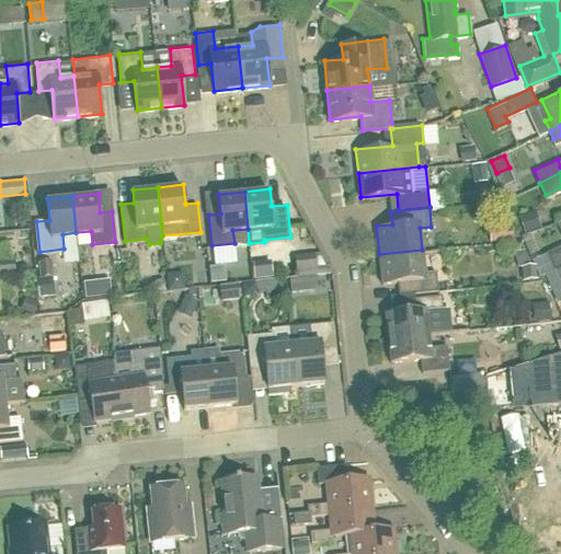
[(539,272),(545,269),(546,272),(560,264),(560,244),(533,257),(539,272)]
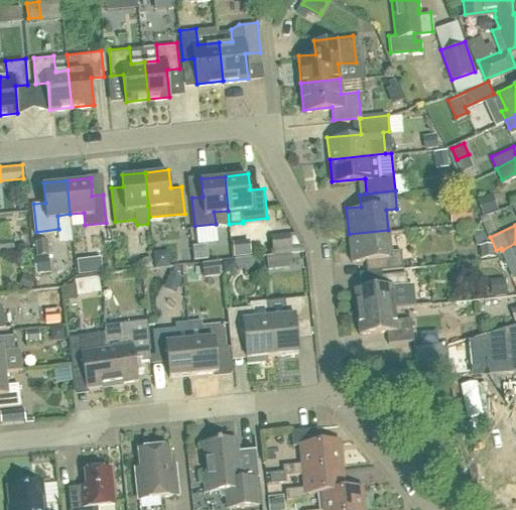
[(273,249),(274,252),(303,249),(293,230),(289,231),(270,233),(272,249),(273,249)]
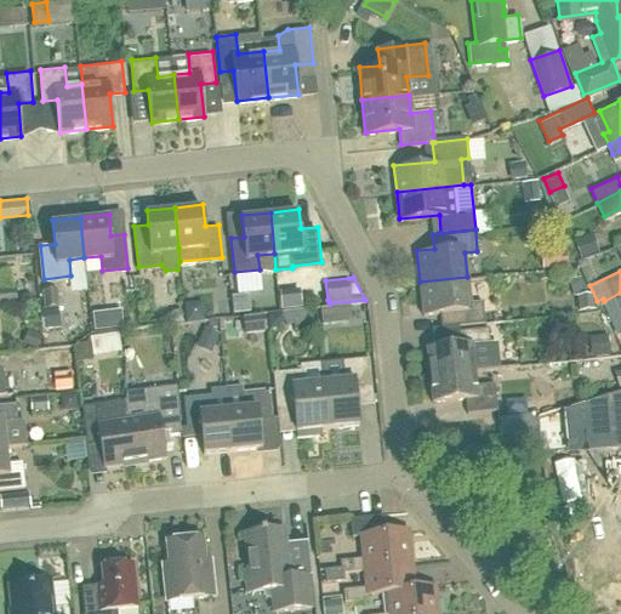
[(467,277),(420,282),(422,313),(439,311),(442,325),(484,320),(482,300),(469,301),(467,277)]
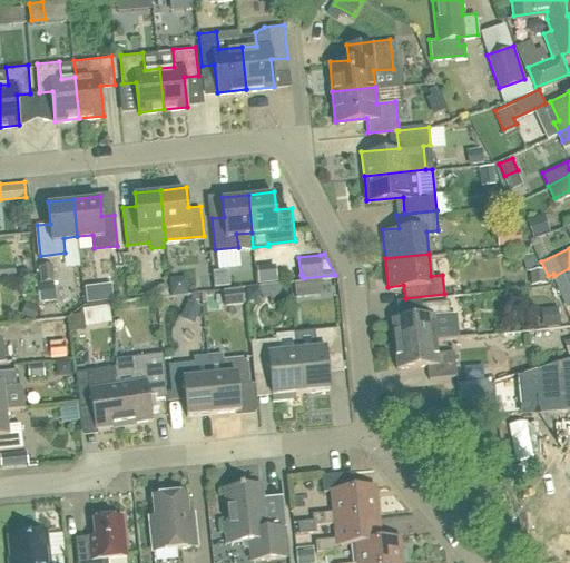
[(0,276),(15,274),(13,262),(0,263),(0,276)]
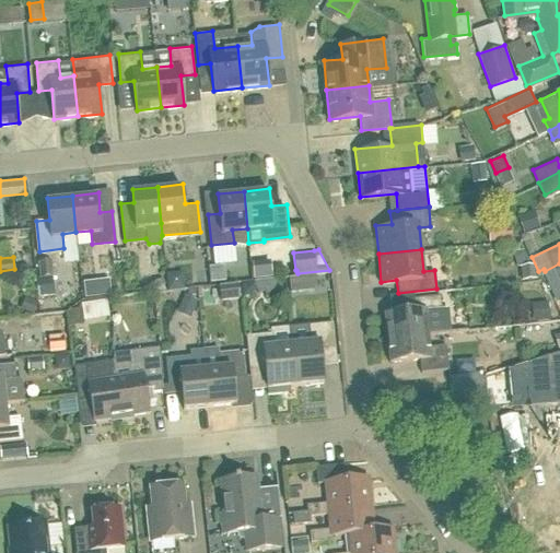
[(559,263),(545,271),(547,277),(556,272),(559,282),(559,263)]
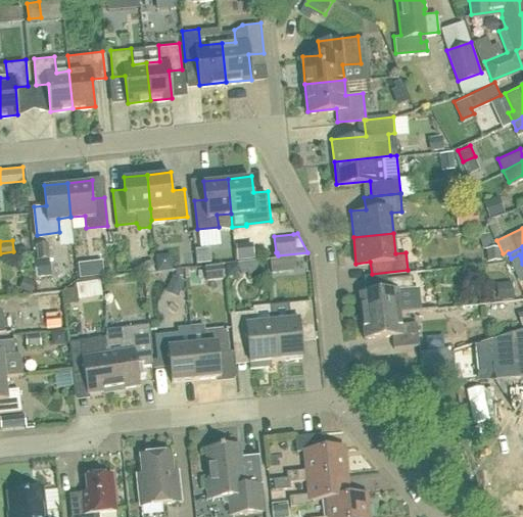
[(282,256),(271,257),(272,270),(283,269),(282,256)]
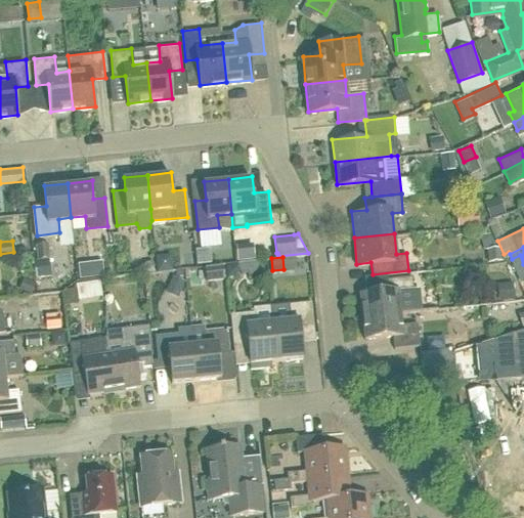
[(89,261),(78,262),(80,276),(91,275),(89,261)]
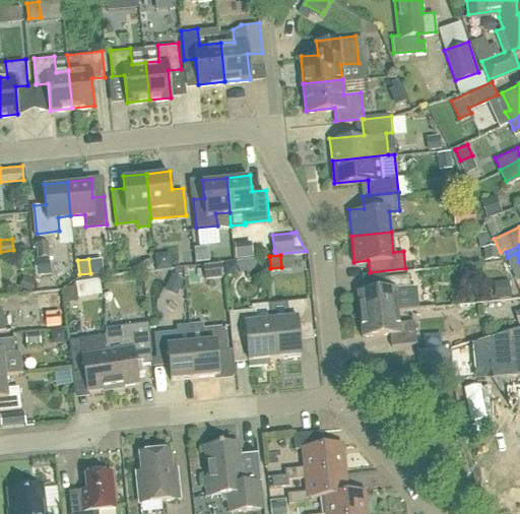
[(205,276),(222,274),(221,261),(203,263),(205,276)]
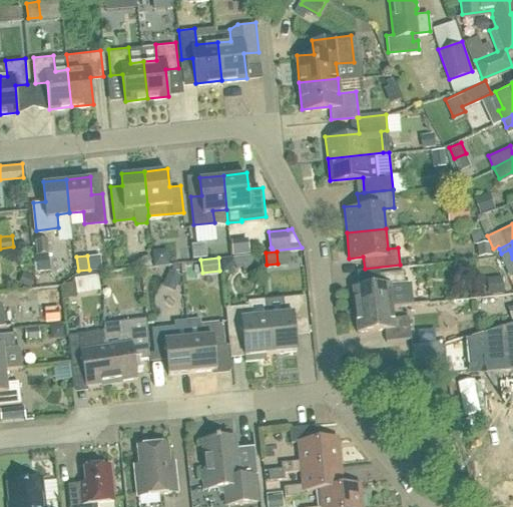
[(355,308),(393,305),(392,303),(413,301),(411,280),(406,281),(404,269),(379,271),(380,283),(352,286),(355,308)]
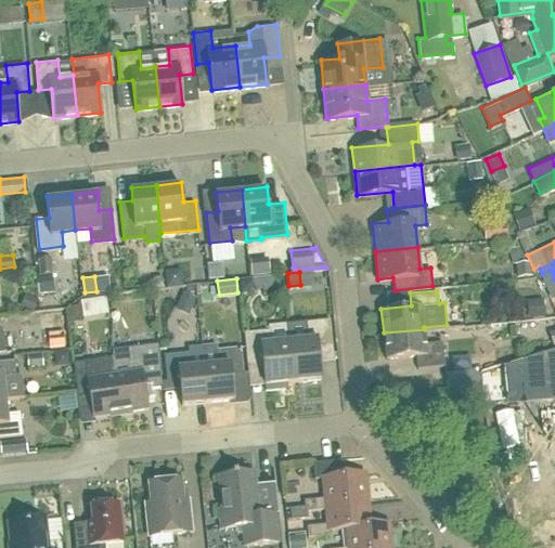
[(89,311),(113,309),(111,291),(87,295),(89,311)]
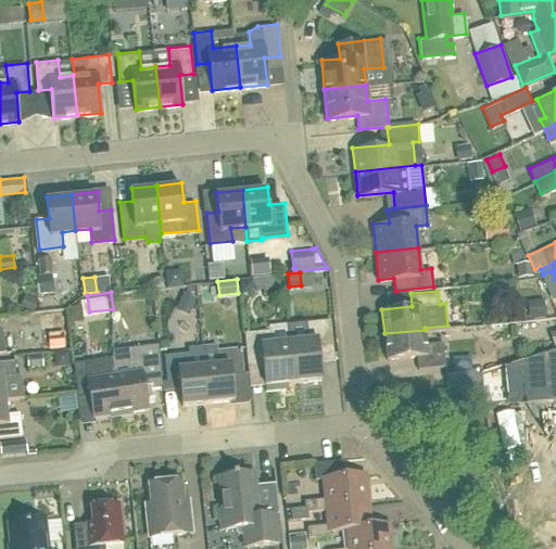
[(307,337),(289,340),(292,380),(321,378),(319,353),(333,350),(330,318),(305,320),(307,337)]
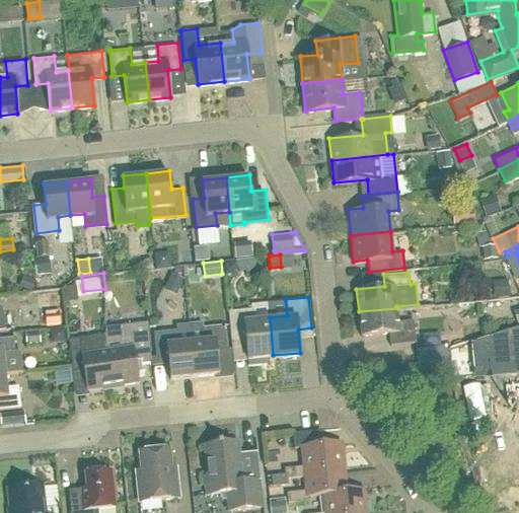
[(266,361),(266,356),(273,355),(270,317),(268,300),(249,302),(250,306),(228,308),(230,336),(245,334),(248,363),(266,361)]
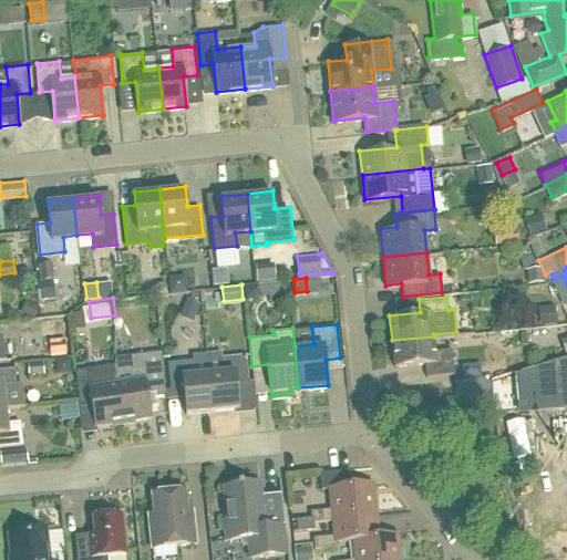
[(434,336),(392,340),(394,364),(425,362),(426,375),(454,372),(452,348),(435,349),(434,336)]
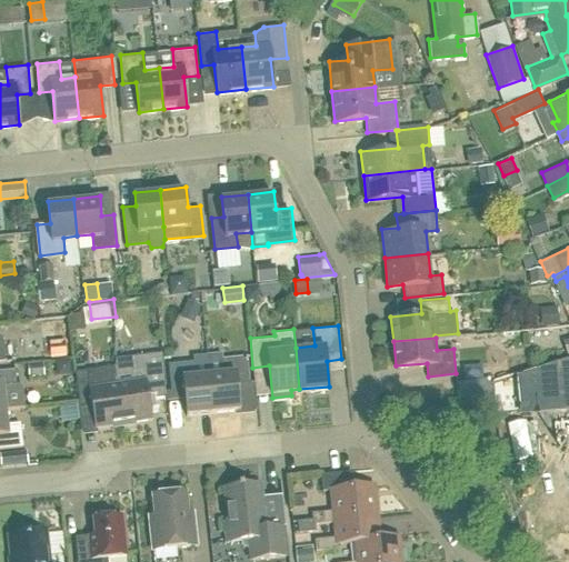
[(66,340),(47,342),(48,353),(67,351),(66,340)]
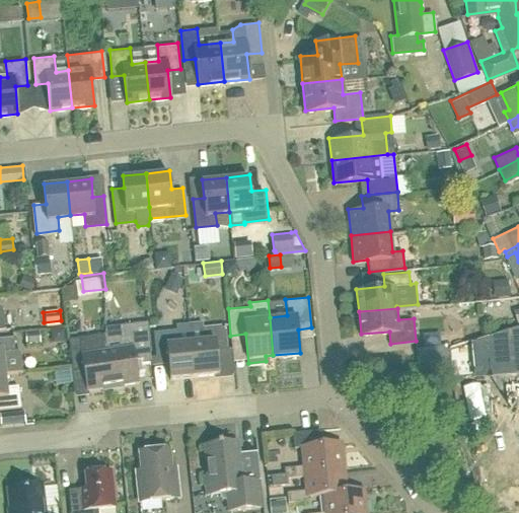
[(106,349),(113,384),(138,380),(136,361),(152,359),(146,319),(124,322),(125,335),(120,336),(121,347),(106,349)]
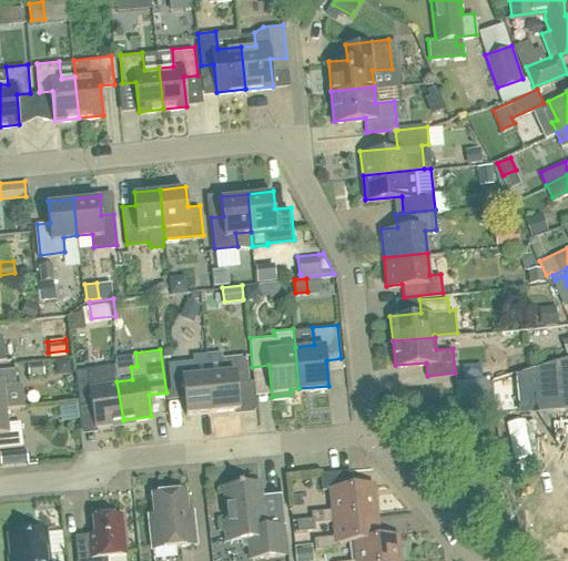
[(221,349),(206,350),(212,410),(239,407),(235,380),(249,379),(246,353),(221,355),(221,349)]
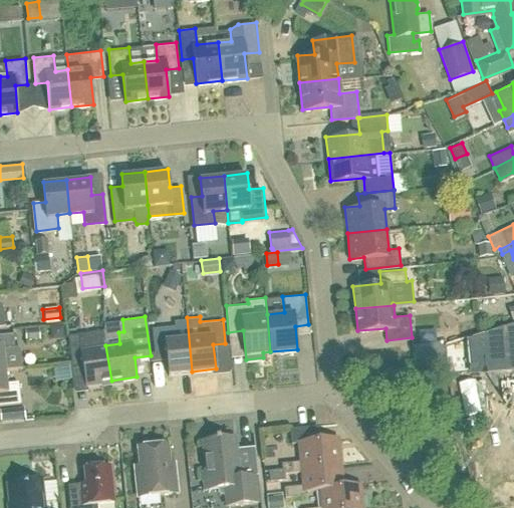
[(168,373),(192,371),(187,317),(174,319),(175,324),(152,326),(155,350),(165,349),(168,373)]
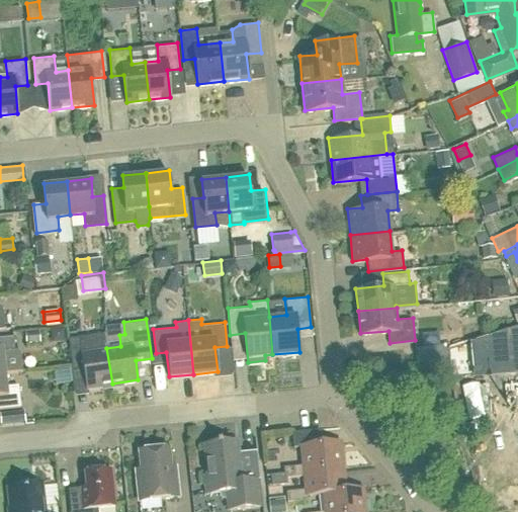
[(112,384),(106,348),(104,332),(68,337),(72,367),(83,365),(86,388),(112,384)]
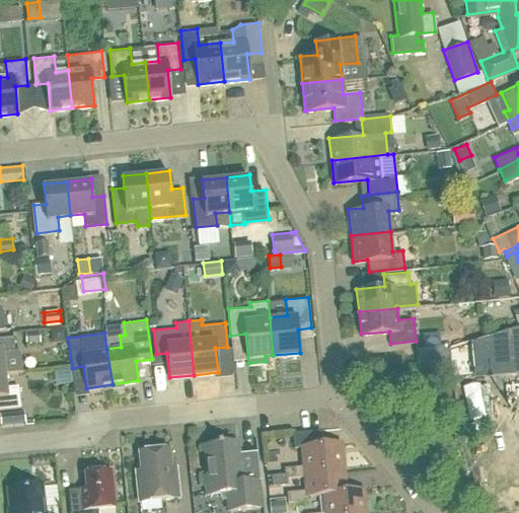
[(0,371),(5,371),(22,369),(21,355),(15,355),(13,335),(0,336),(0,371)]
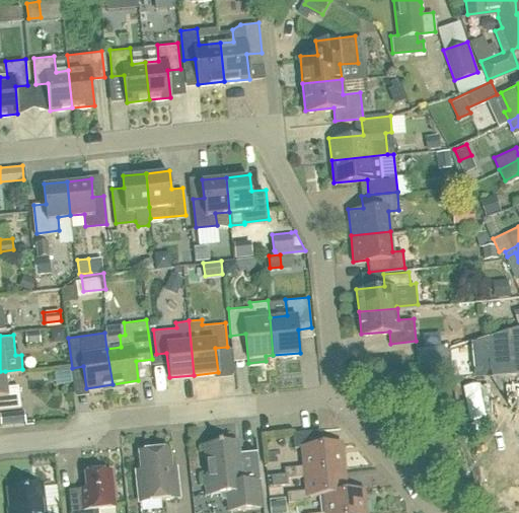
[(5,371),(0,371),(0,407),(20,406),(18,383),(6,384),(5,371)]
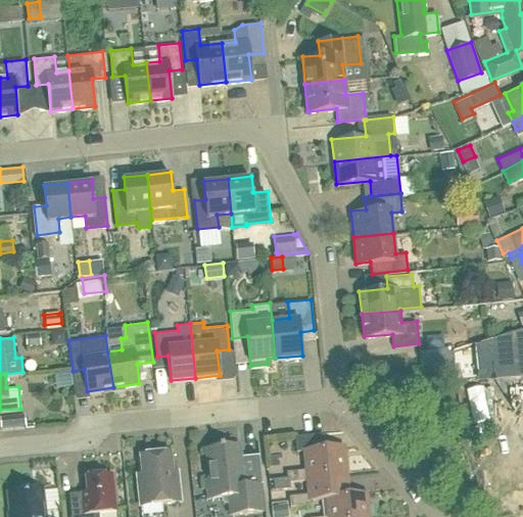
[(0,418),(1,424),(25,422),(25,414),(0,416),(0,418)]
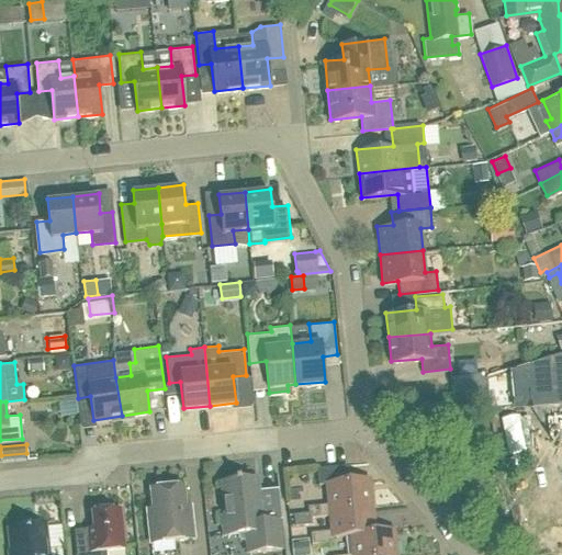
[(307,503),(308,510),(308,514),(312,514),(329,512),(328,507),(373,502),(370,476),(349,478),(348,462),(317,465),(318,482),(326,480),(328,501),(307,503)]
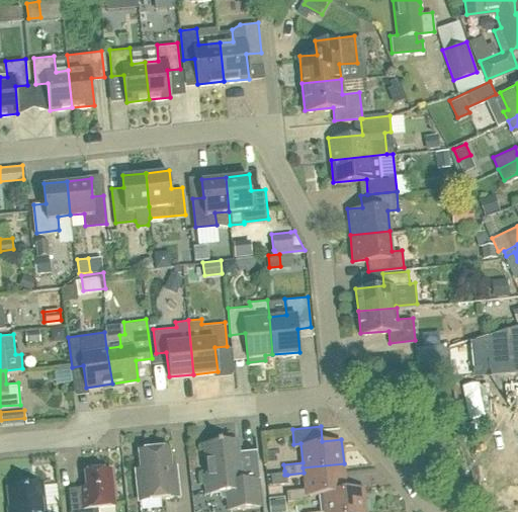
[(240,479),(236,439),(203,443),(206,473),(203,474),(205,492),(226,489),(228,507),(258,504),(255,477),(240,479)]
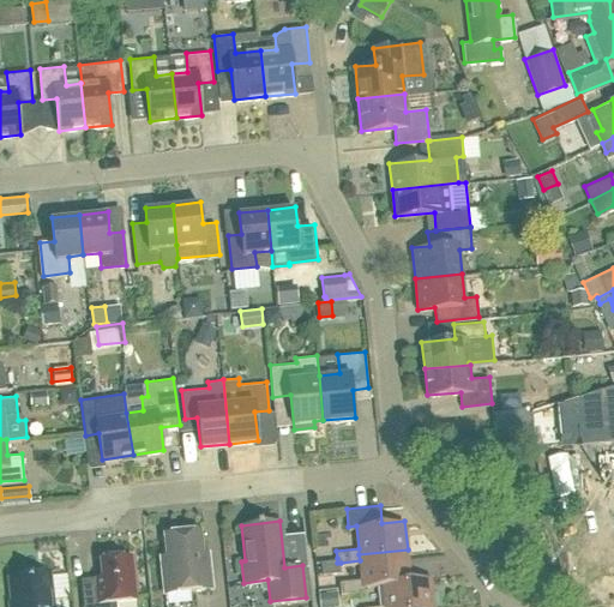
[(203,560),(199,529),(163,534),(166,554),(160,556),(163,592),(211,587),(209,559),(203,560)]
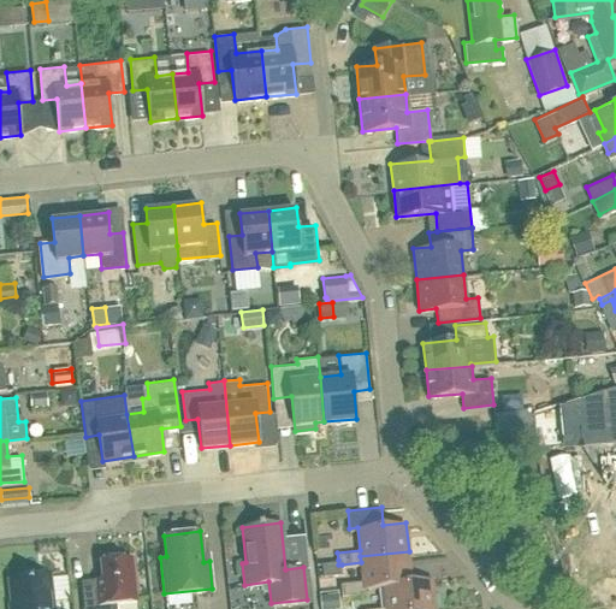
[(412,580),(412,579),(409,551),(360,556),(361,562),(362,579),(341,581),(342,593),(366,591),(365,586),(384,584),(384,583),(412,580)]
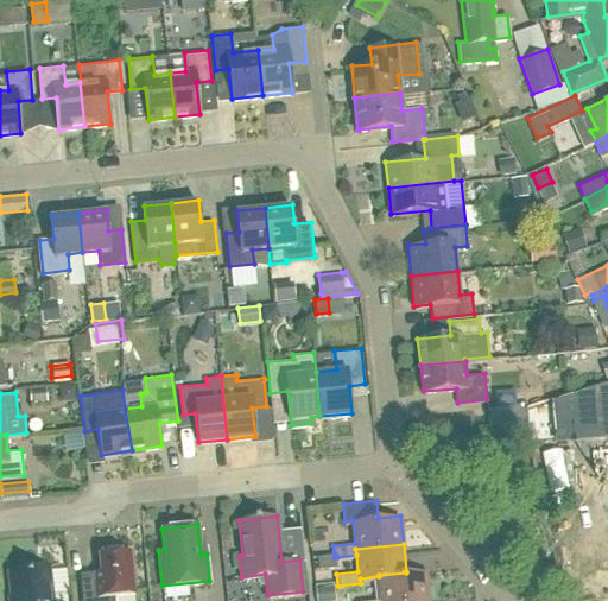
[(82,600),(114,600),(114,593),(134,590),(130,546),(97,550),(100,569),(78,571),(82,600)]
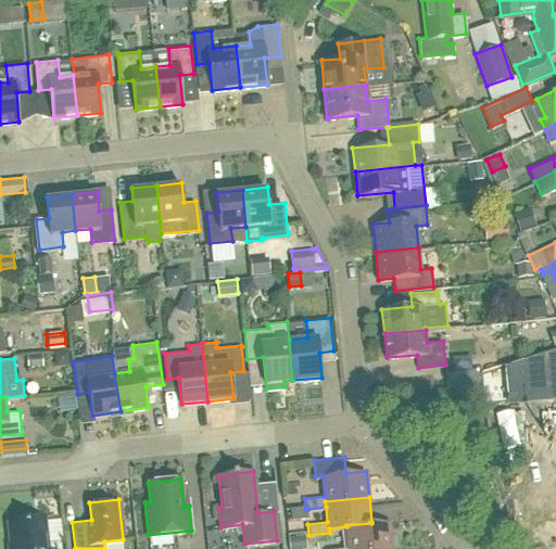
[(292,518),(308,516),(308,509),(305,509),(305,505),(290,506),(292,518)]
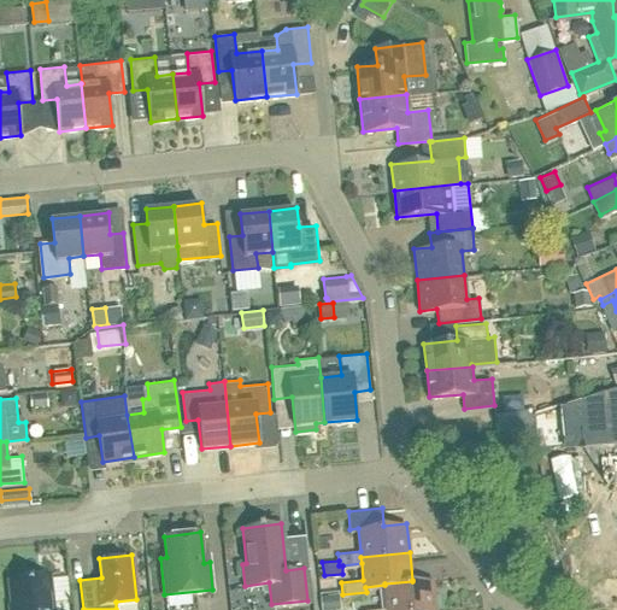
[(52,609),(50,574),(9,579),(11,609),(52,609)]
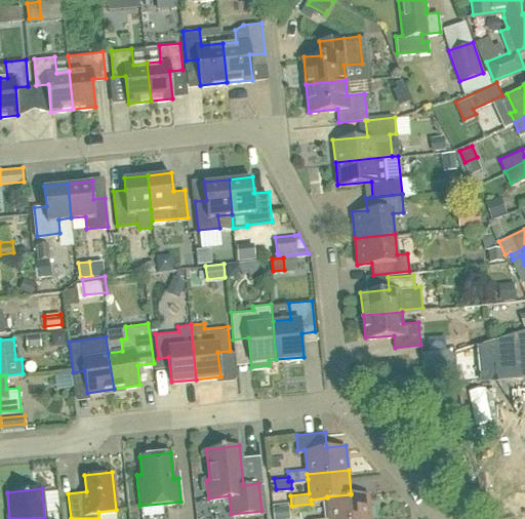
[(353,518),(370,517),(368,492),(351,493),(351,494),(327,496),(327,497),(329,516),(310,518),(353,518)]
